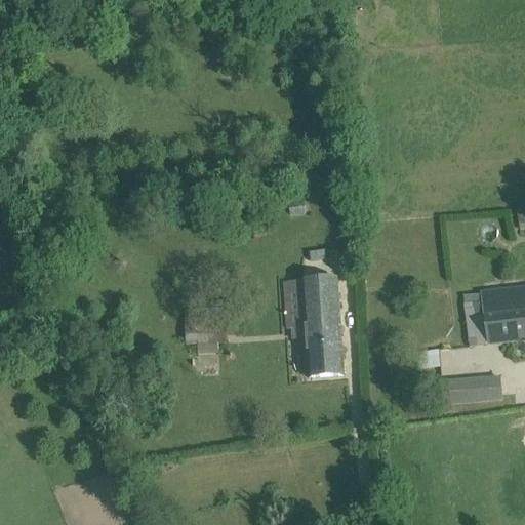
[(285,283),(289,341),(307,340),(309,379),(345,376),(337,280),(285,283)]
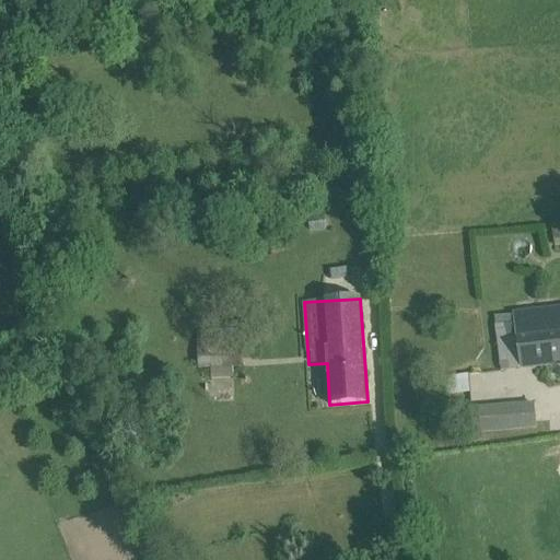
[(559,307),(516,314),(516,315),(523,369),(559,364),(559,307)]
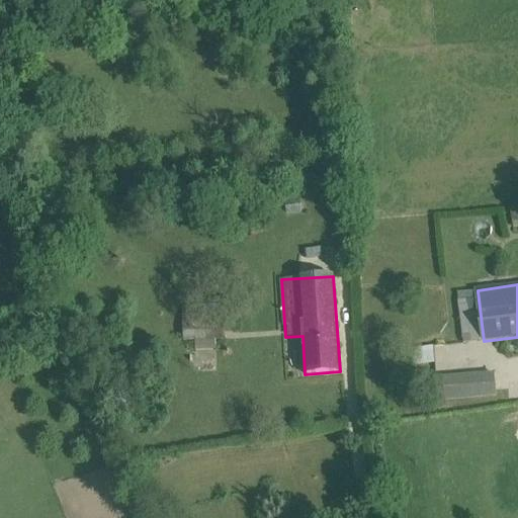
[(478,290),(457,292),(464,344),(484,341),(478,291),(478,290)]
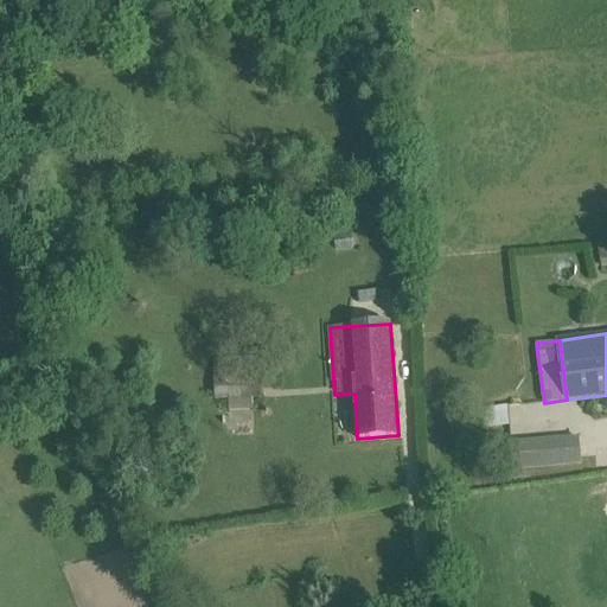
[(215,398),(264,398),(264,365),(215,365),(215,398)]
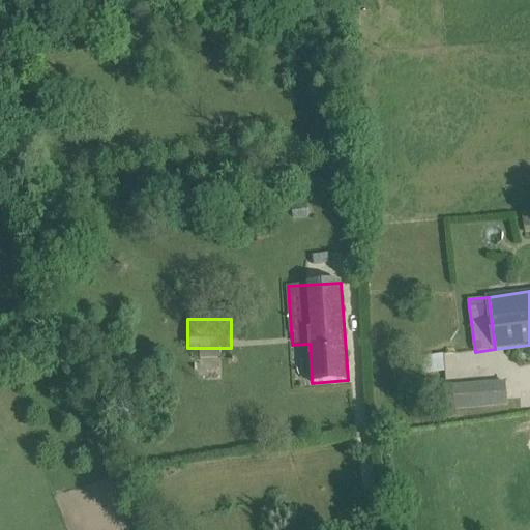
[(418,357),(420,375),(444,372),(442,354),(418,357)]
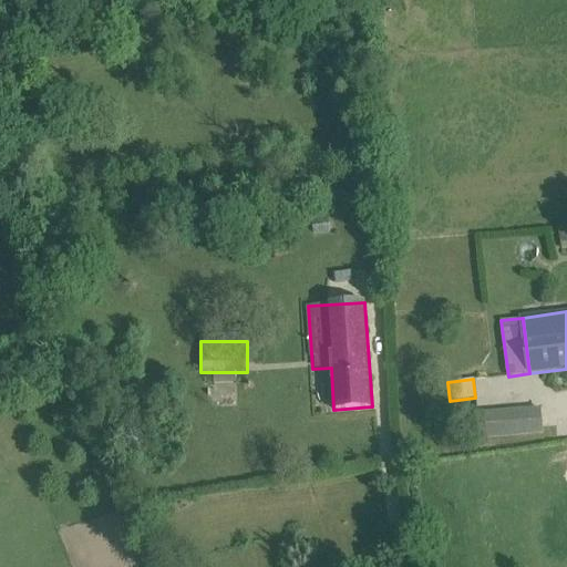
[(540,409),(477,415),(480,440),(543,433),(540,409)]
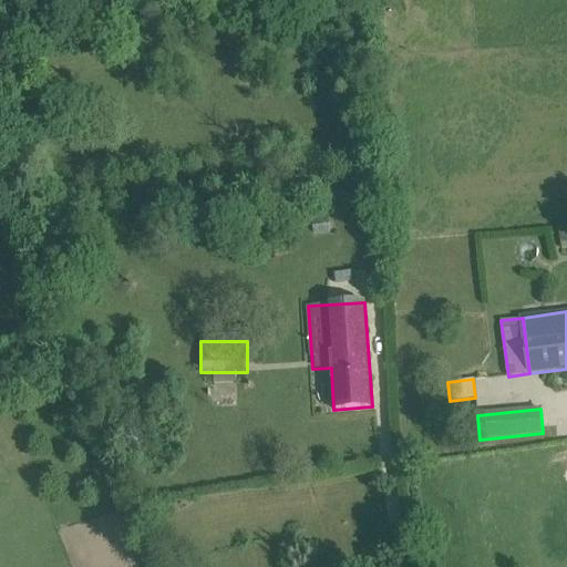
All buildings are outlined.
